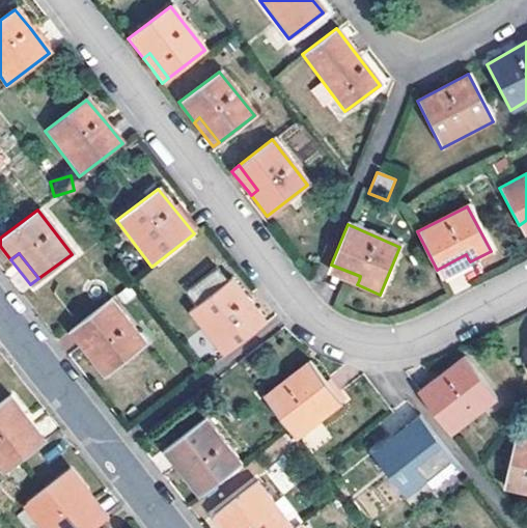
[(437,270),(441,277),(470,261),(468,258),(466,254),(437,270)]
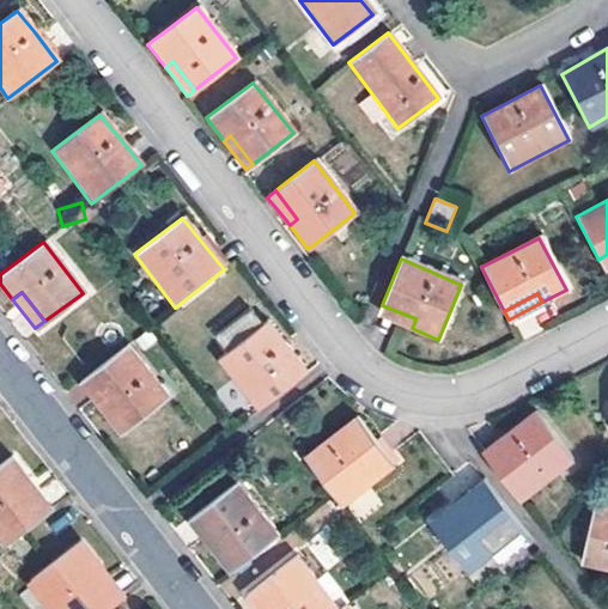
[(378,314),(412,328),(414,323),(415,318),(382,305),(378,314)]
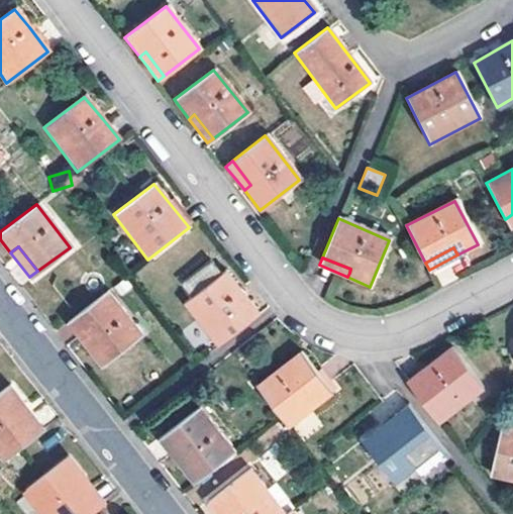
[(218,346),(259,315),(239,291),(225,273),(222,275),(214,265),(187,285),(194,296),(185,302),(218,346)]
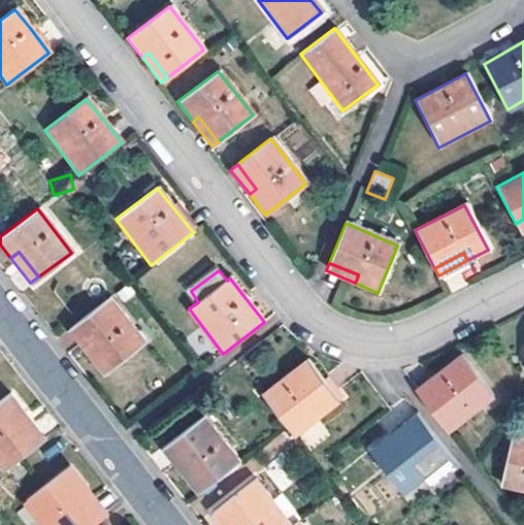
[(107,298),(74,323),(87,337),(83,340),(79,343),(102,373),(141,341),(107,298)]
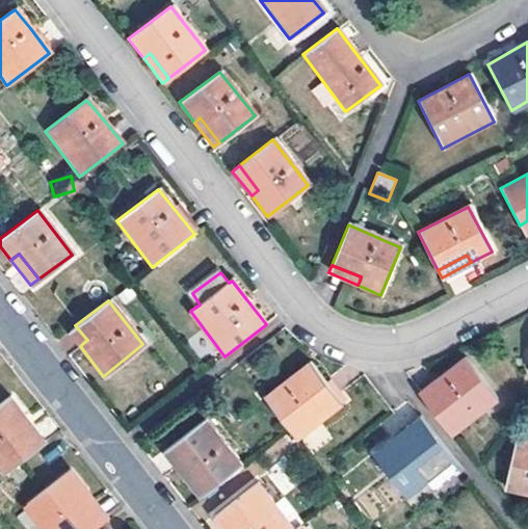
[(69,332),(80,346),(83,343),(87,340),(75,325),(69,332)]
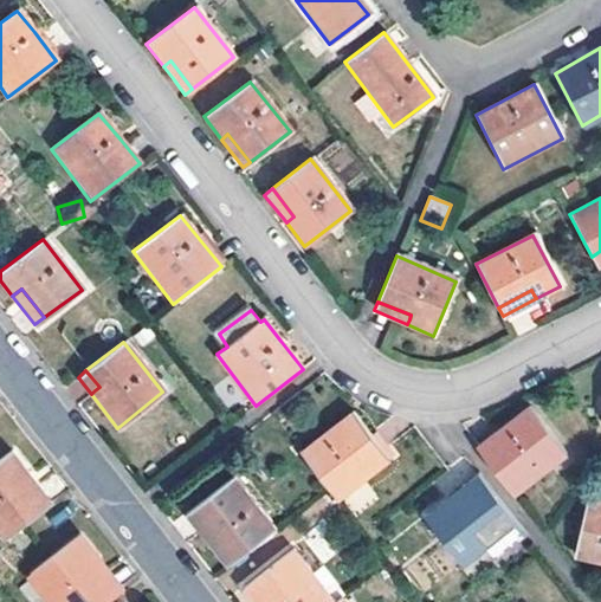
[(528,409),(477,448),(514,496),(563,455),(528,409)]
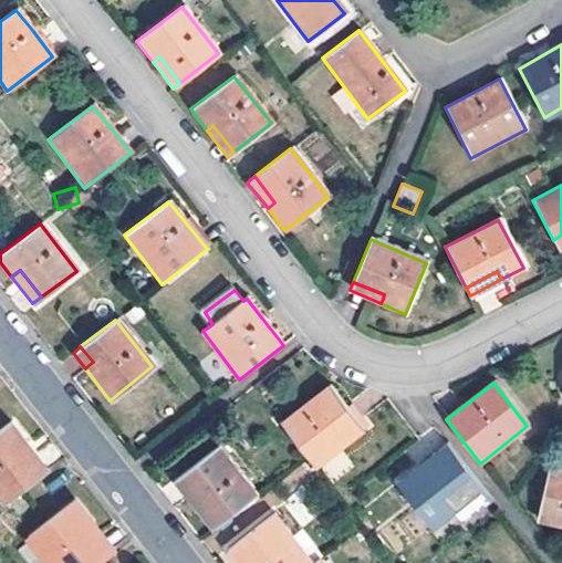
[(329,388),(280,425),(315,469),(334,452),(328,444),(355,423),(329,388)]
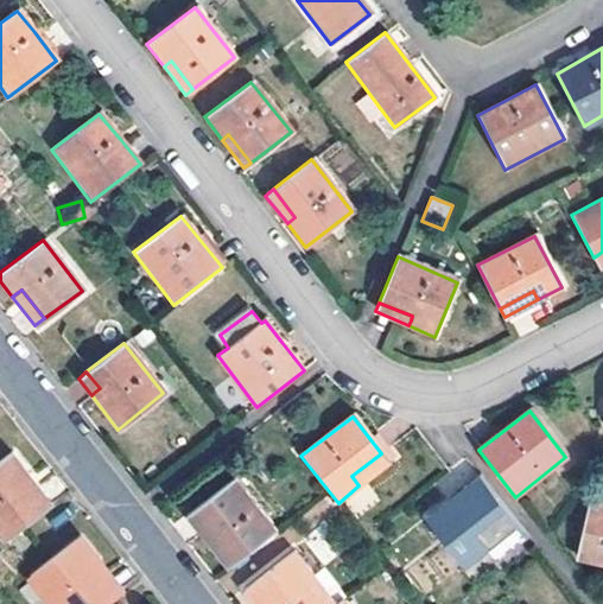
[(388,462),(381,453),(351,476),(359,485),(388,462)]
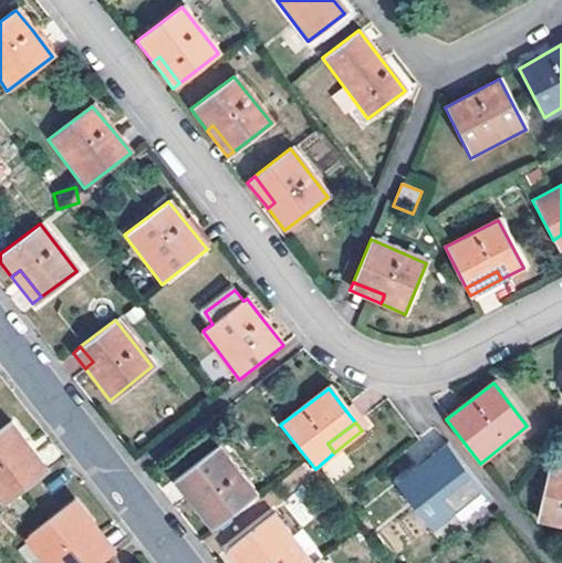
[(9,426),(0,431),(0,501),(3,506),(37,479),(17,454),(25,446),(9,426)]
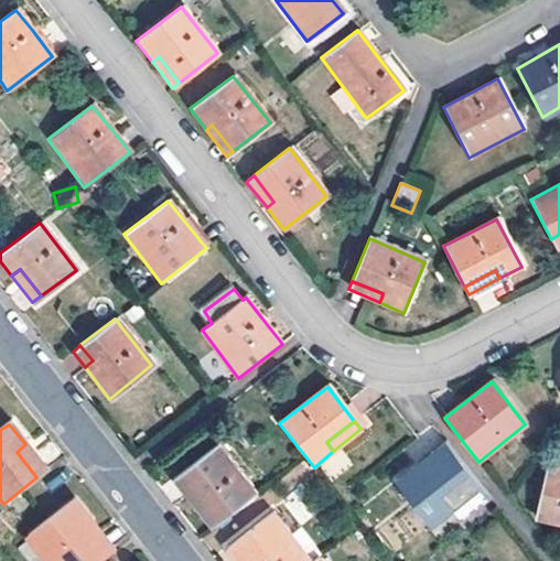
[(422,430),(394,464),(407,475),(435,441),(422,430)]
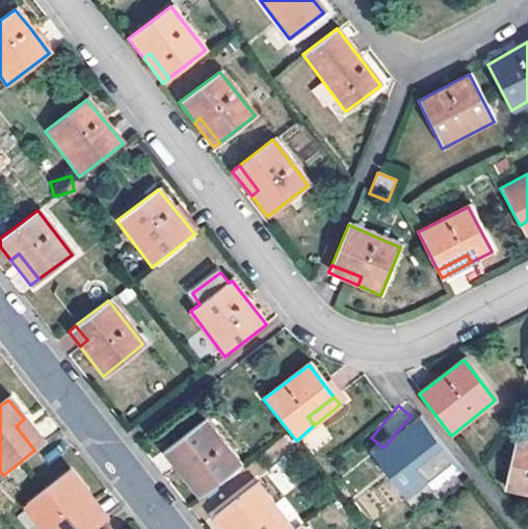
[(34,450),(43,443),(24,419),(16,426),(34,450)]
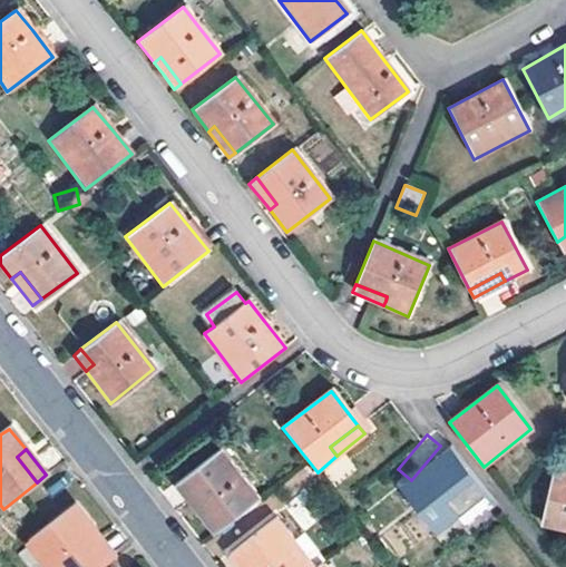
[(218,451),(184,478),(203,504),(198,506),(195,509),(213,534),(257,499),(218,451)]
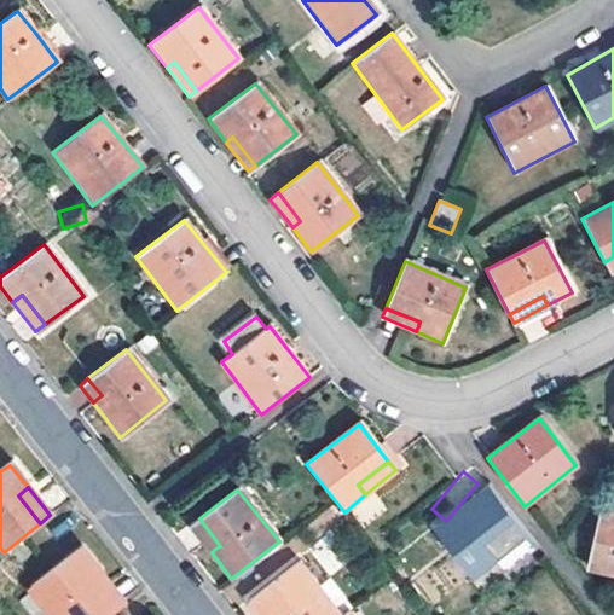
[(486,489),(435,531),(473,576),(523,535),(486,489)]
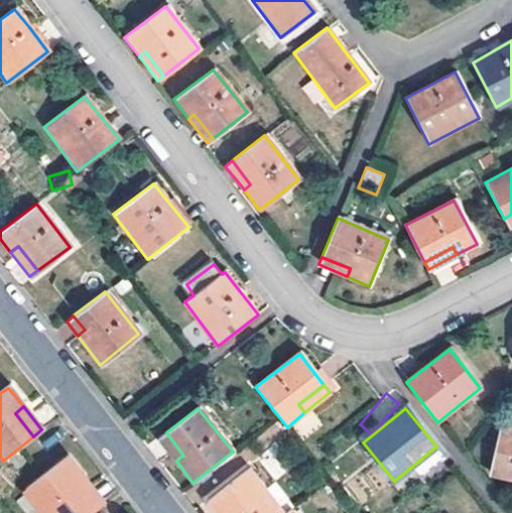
[(307,415),(289,429),(298,441),(316,427),(307,415)]
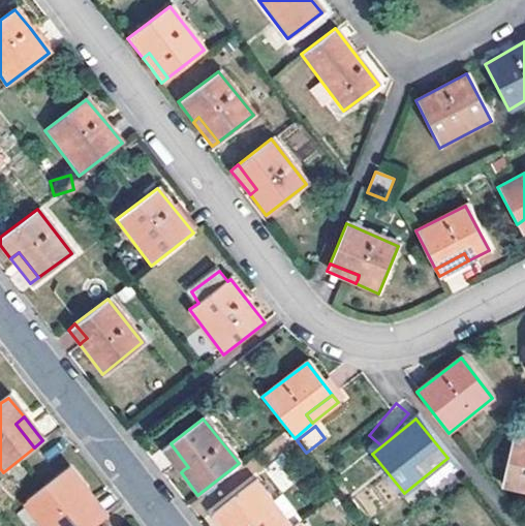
[(524,439),(513,437),(502,486),(524,491),(524,439)]
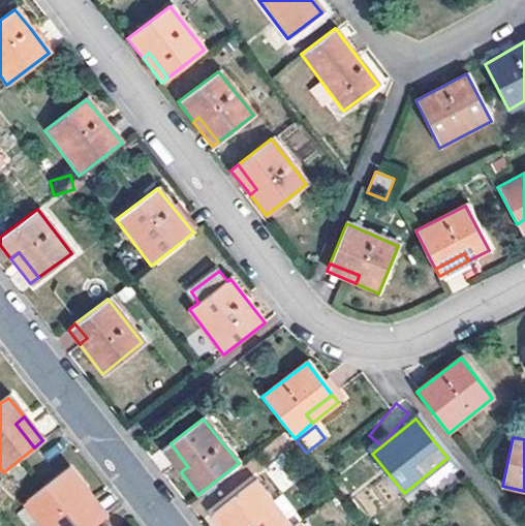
[(188,467),(171,443),(163,449),(181,472),(184,469),(188,467)]
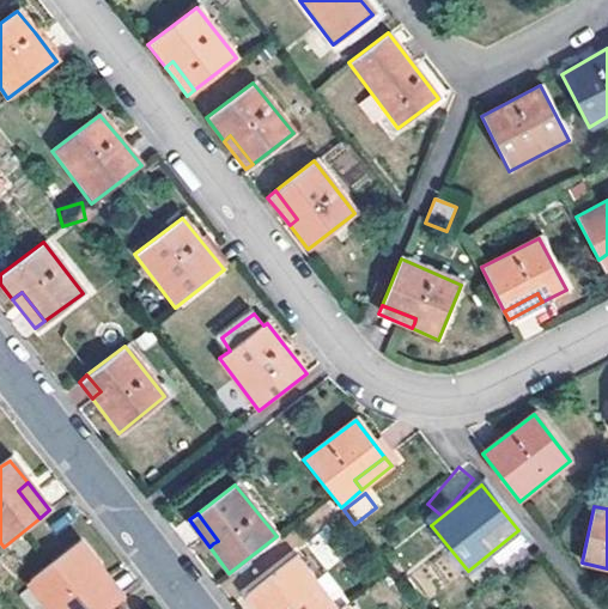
[(79,547),(30,583),(49,608),(105,608),(110,604),(87,576),(92,573),(97,570),(79,547)]
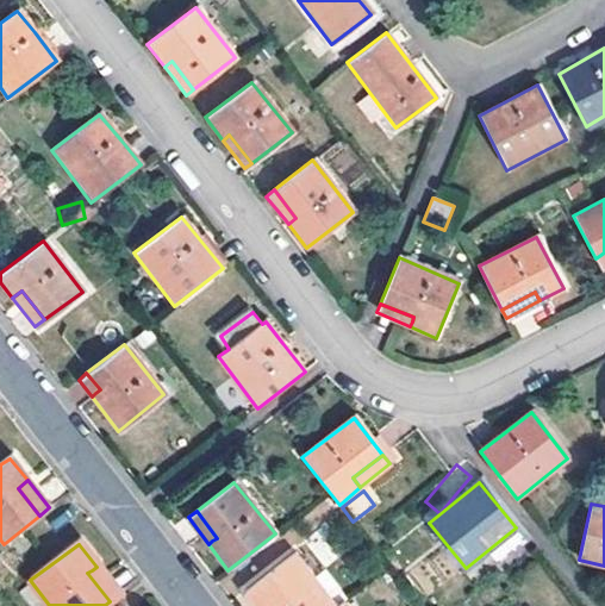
[(294,557),(248,594),(256,605),(332,605),(294,557)]
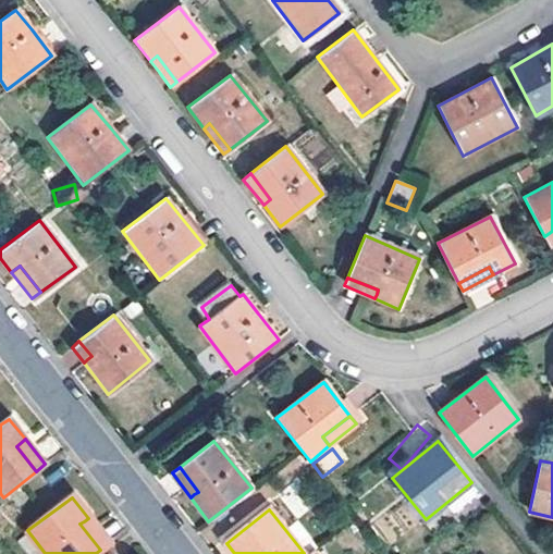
[(108,543),(88,518),(84,521),(80,524),(100,550),(108,543)]
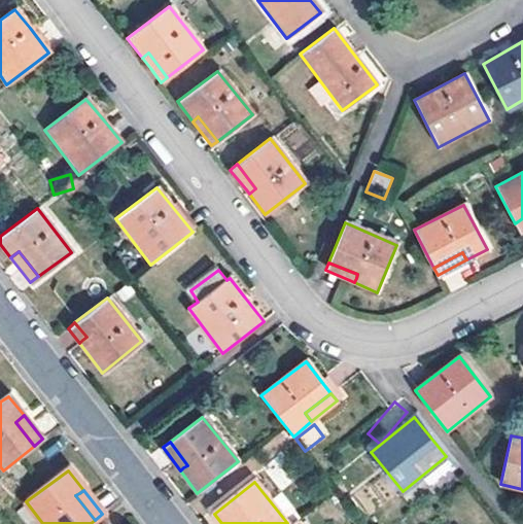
All buildings are outlined.
